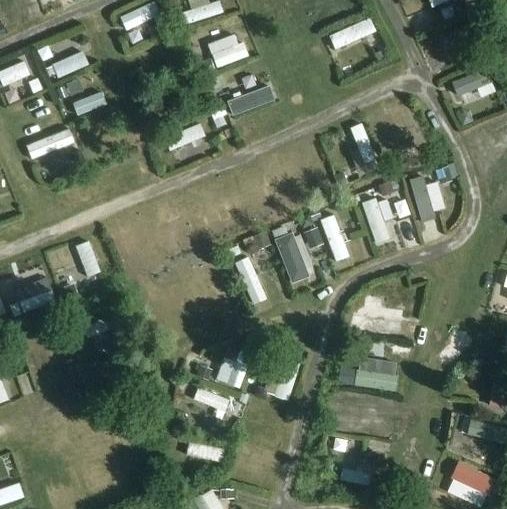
[(13,0),(0,0),(6,15),(18,11),(13,0)]
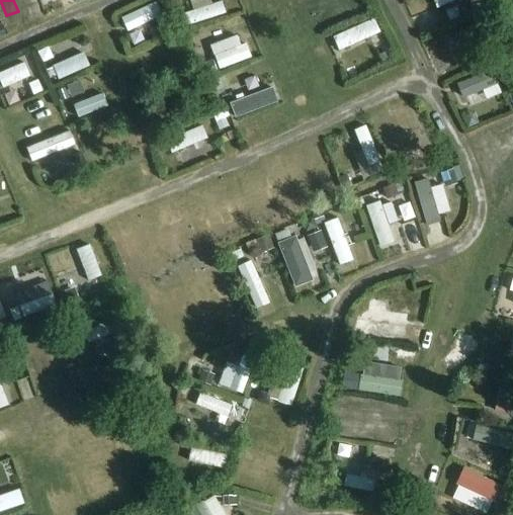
[(119,17),(126,31),(161,15),(154,0),(119,17)]
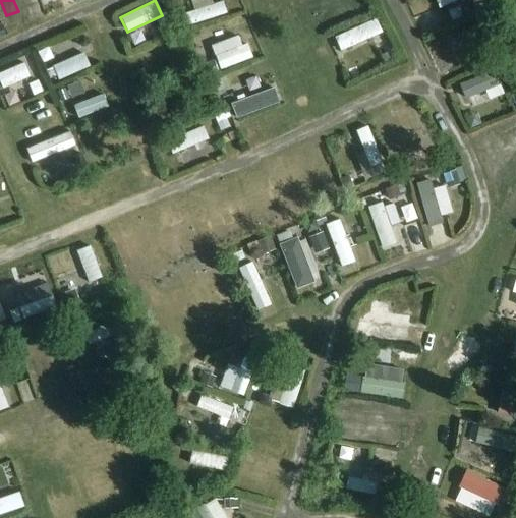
[(184,12),(187,24),(226,12),(222,0),(219,0),(212,2),(211,0),(193,0),(196,8),(184,12)]
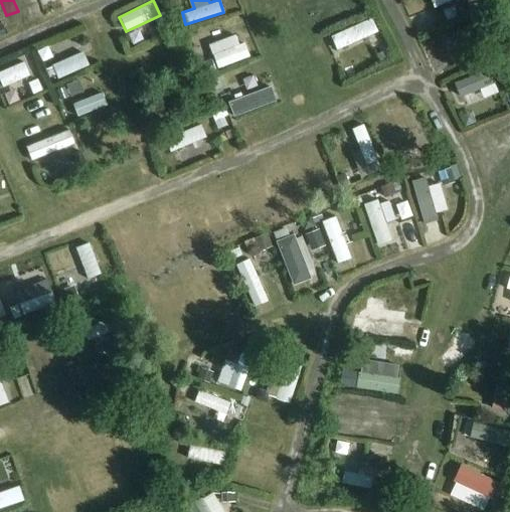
[(474,3),(463,5),(464,14),(475,12),(474,3)]
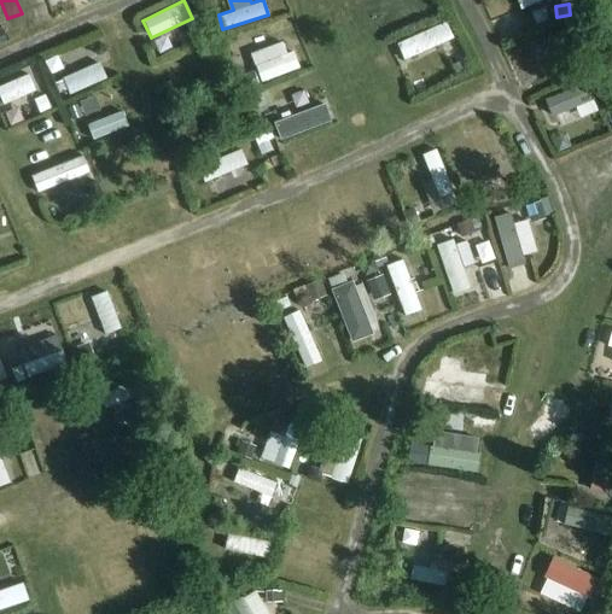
[(448,22),(396,42),(403,59),(455,40),(448,22)]
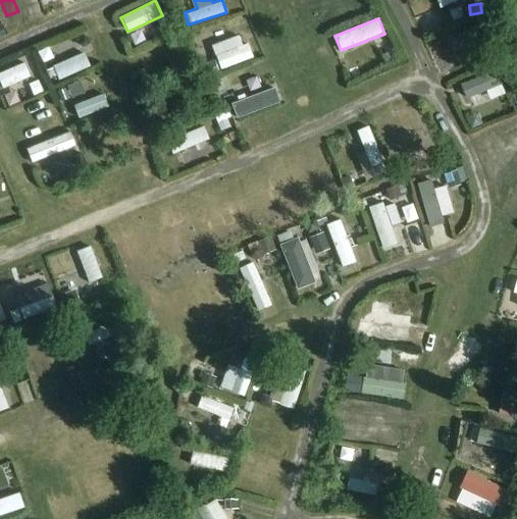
[(482,23),(448,33),(453,49),(486,40),(482,23)]
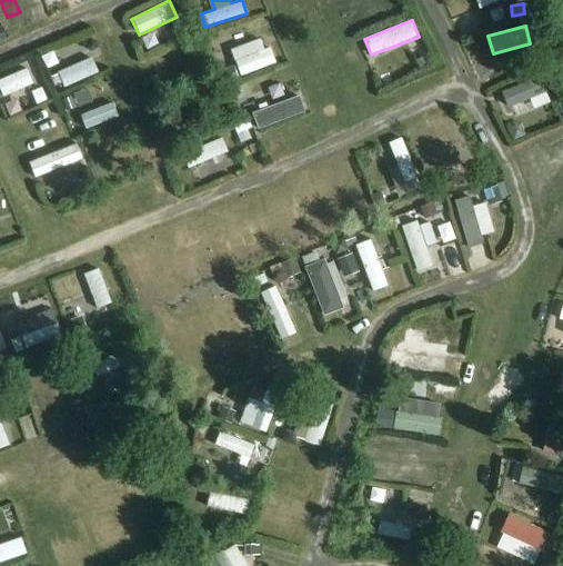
[(272,48),(263,49),(261,40),(232,43),(237,72),(275,67),(272,48)]
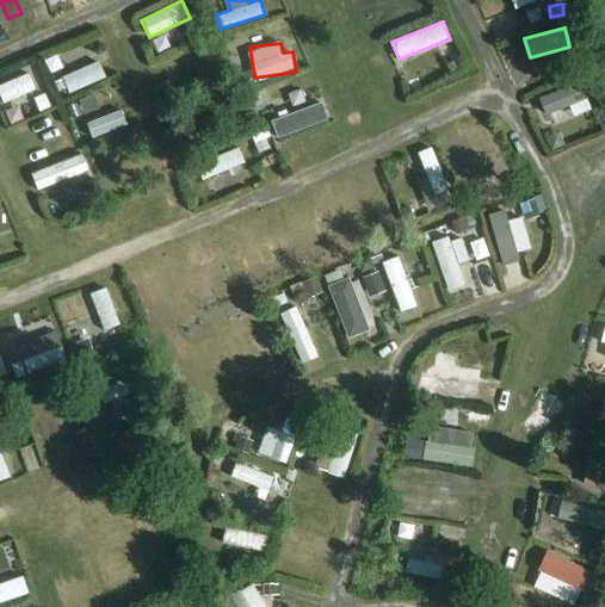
[(59,98),(105,76),(97,60),(50,81),(59,98)]
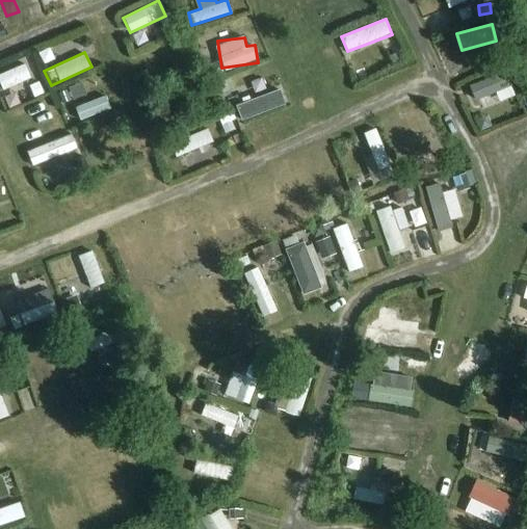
[(0,86),(1,89),(31,80),(26,64),(0,74),(0,86)]
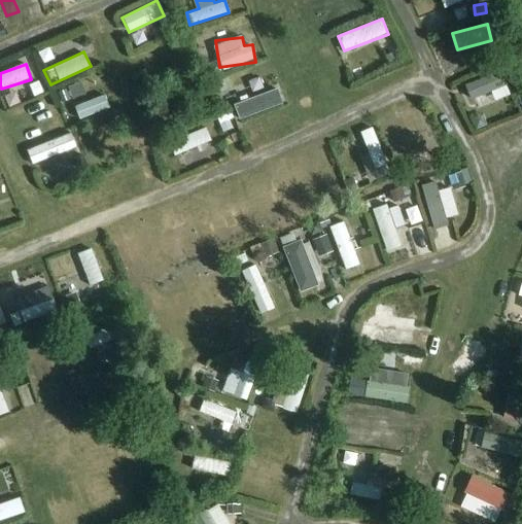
[(503,69),(464,84),(471,101),(510,85),(503,69)]
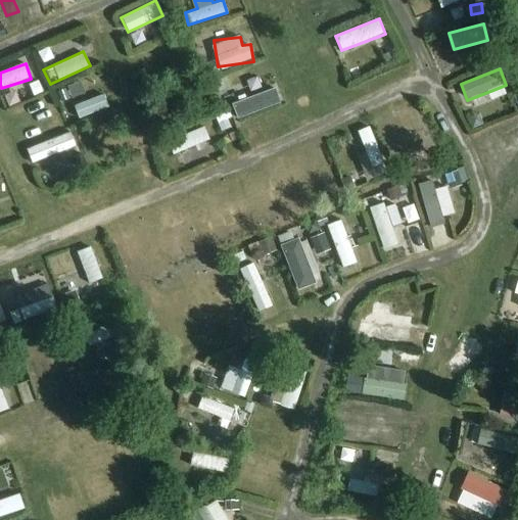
[(246,90),(263,88),(260,75),(244,78),(246,90)]
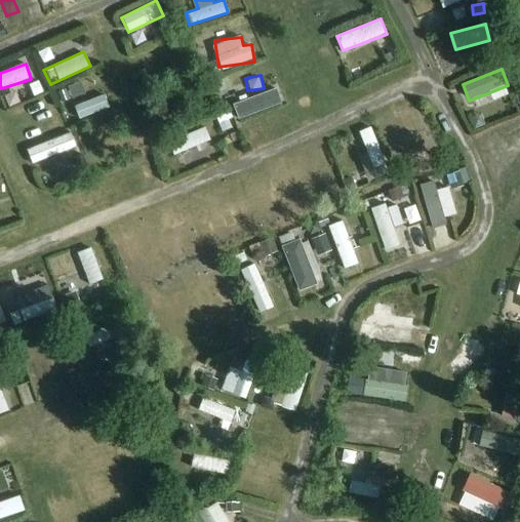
[(66,88),(71,99),(85,93),(80,82),(66,88)]
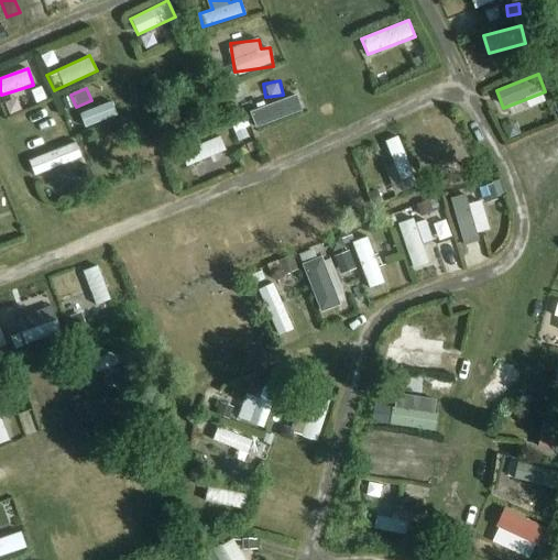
[(299,96),(251,110),(255,127),(304,111),(299,96)]
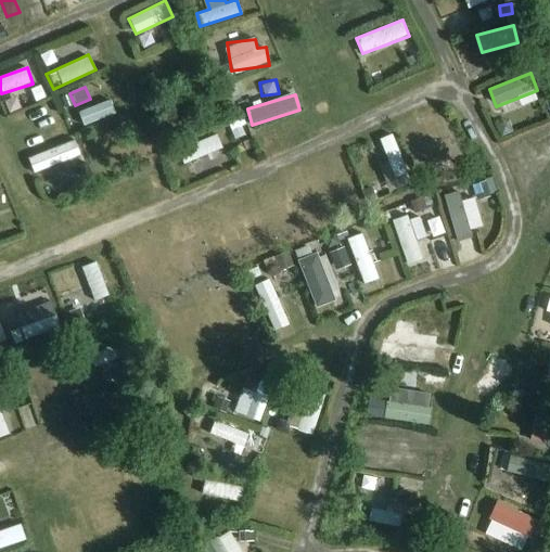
[(111,99),(76,112),(81,127),(116,113),(111,99)]
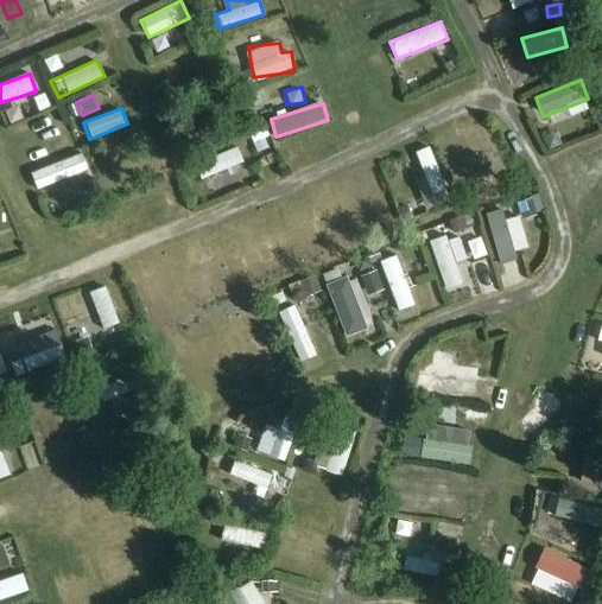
[(601,110),(590,116),(596,131),(601,127),(601,110)]
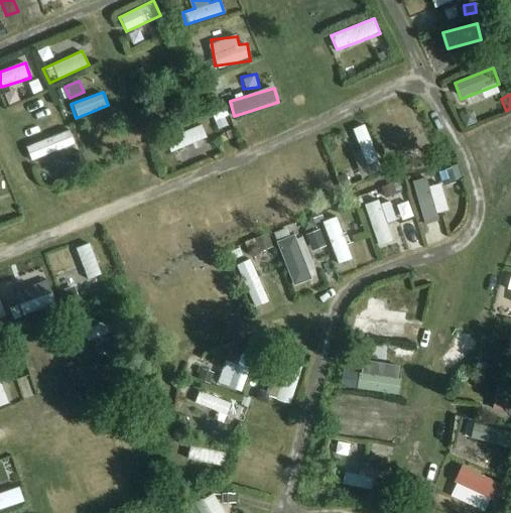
[(202,123),(166,138),(171,152),(207,137),(202,123)]
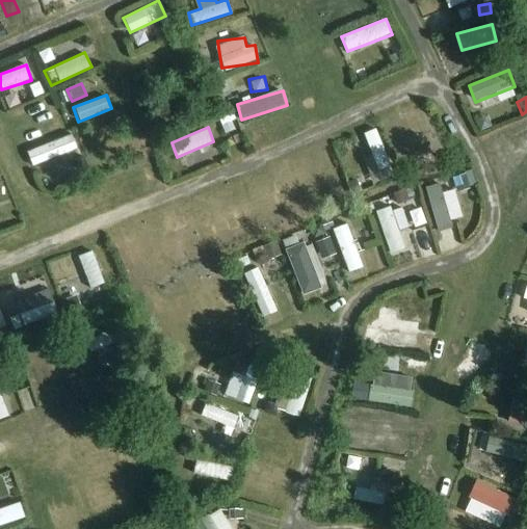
[(362,158),(371,183),(395,175),(376,127),(364,132),(372,154),(362,158)]
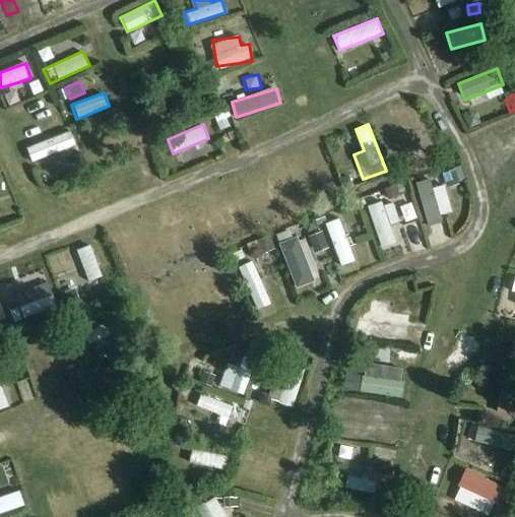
[(33,162),(76,144),(70,130),(26,146),(33,162)]
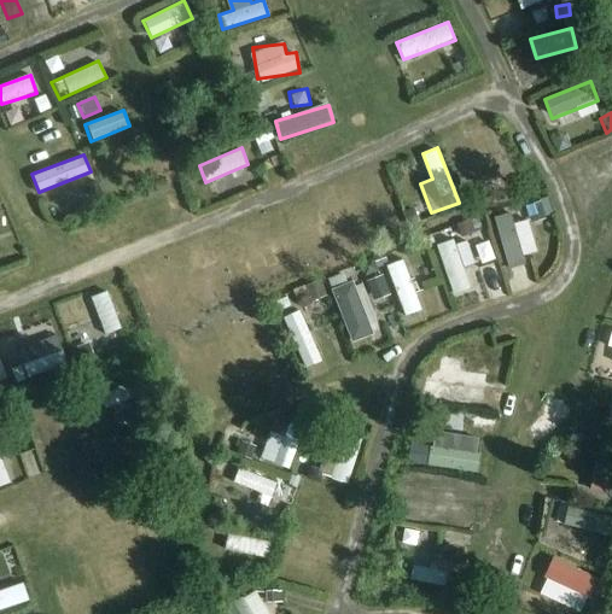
[(474,177),(460,186),(470,200),(484,192),(474,177)]
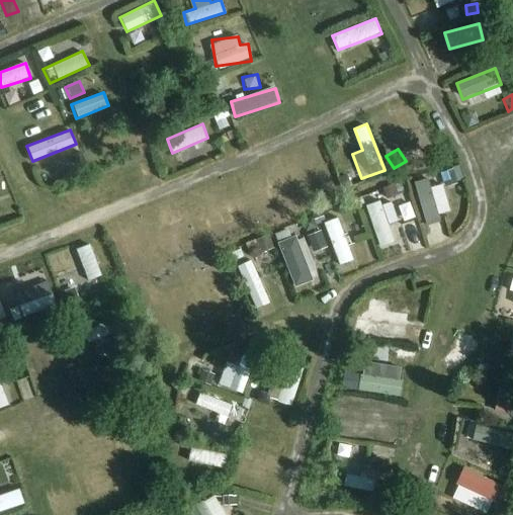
[(436,177),(440,191),(452,187),(451,184),(458,182),(454,169),(447,171),(447,173),(436,177)]
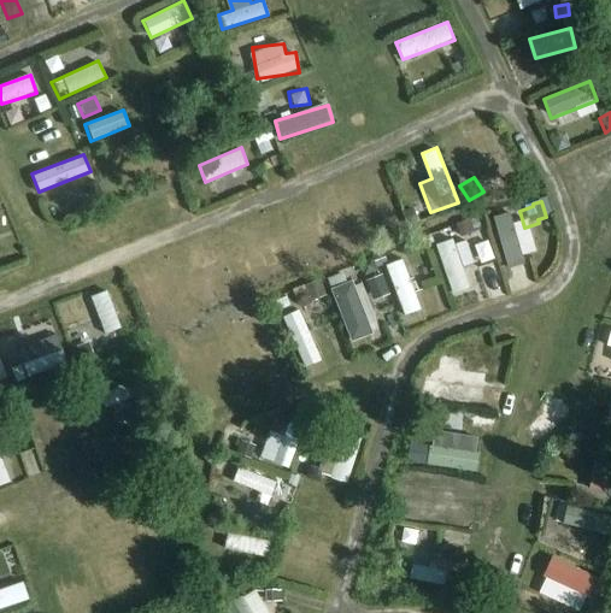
[(471,287),(464,266),(475,263),(465,236),(436,247),(453,294),(471,287)]
